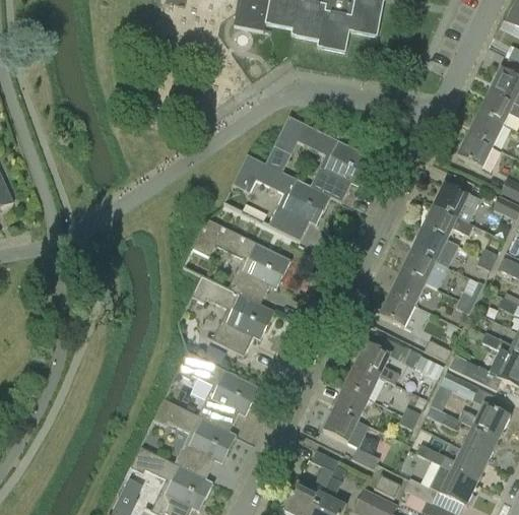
[(236,0),(234,20),(293,28),(296,38),(346,44),(348,28),(377,33),(381,0),(236,0)]
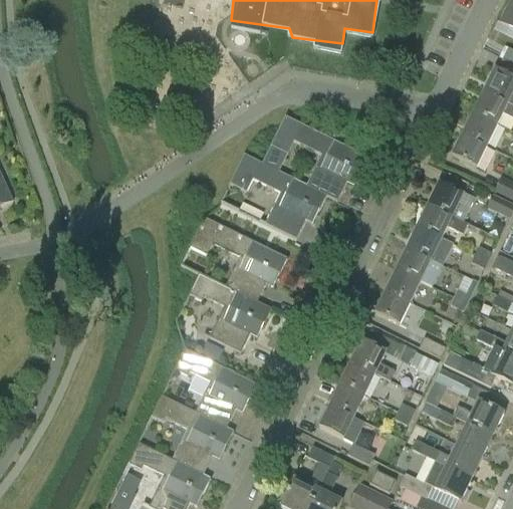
[(512,26),(512,0),(506,0),(497,19),(512,26)]
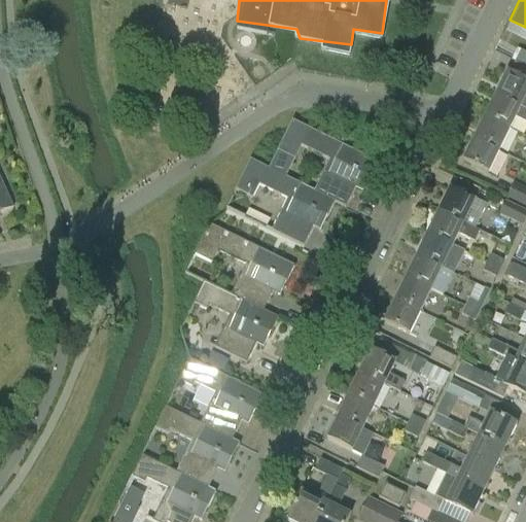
[(525,63),(525,48),(519,45),(513,58),(525,63)]
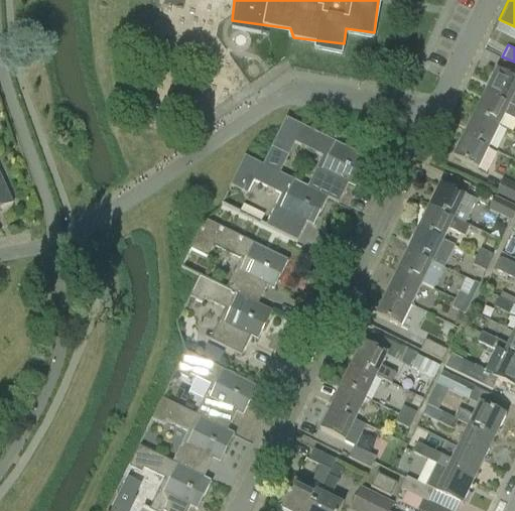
[(514,76),(496,68),(485,89),(514,103),(514,76)]
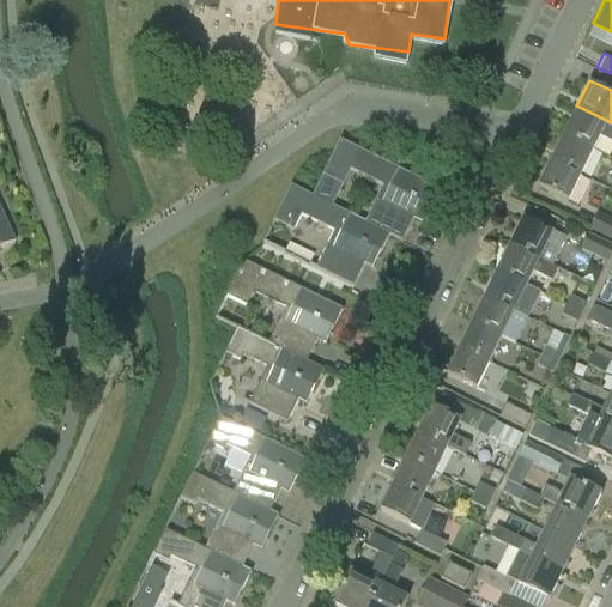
[(611,138),(611,122),(576,105),(564,132),(593,145),(599,132),(611,138)]
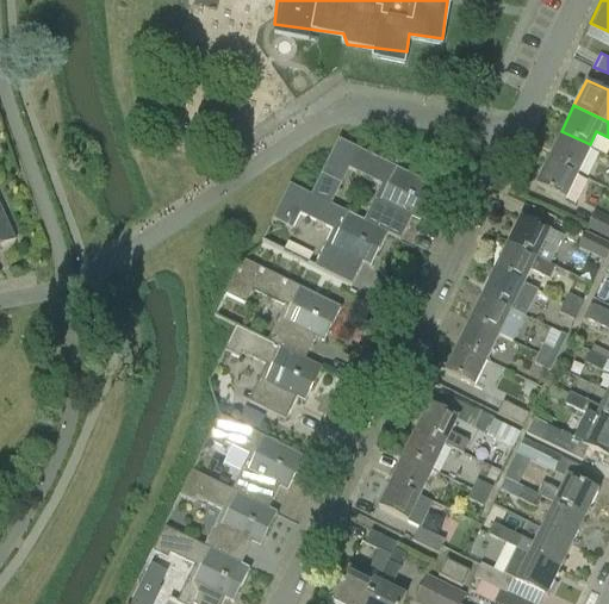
[(548,156),(577,170),(590,144),(561,131),(548,156)]
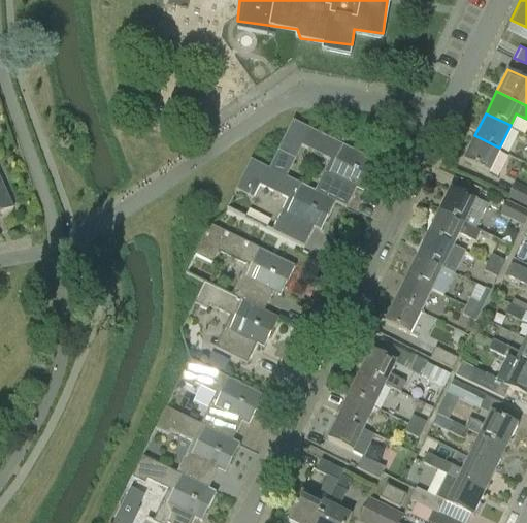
[(330,157),(324,169),(315,189),(335,198),(347,204),(356,186),(363,189),(377,159),(292,118),(277,148),(295,156),(301,143),(330,157)]
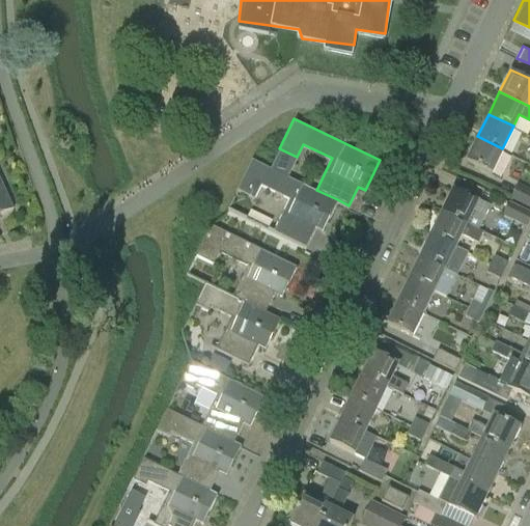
[(502,148),(477,136),(467,159),(492,171),(502,148)]
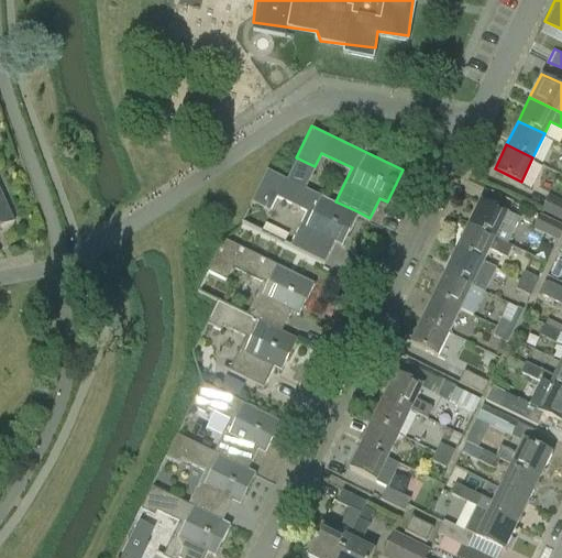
[(357,211),(335,201),(266,167),(251,199),(270,208),(276,194),(306,209),(289,243),(323,260),(333,239),(342,242),(357,211)]
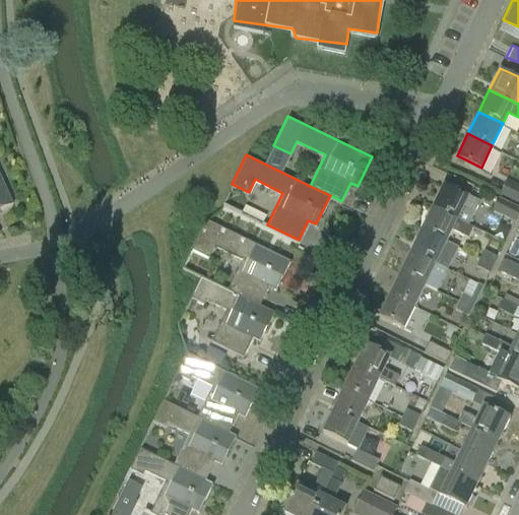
[(0,204),(12,199),(0,172),(0,204)]
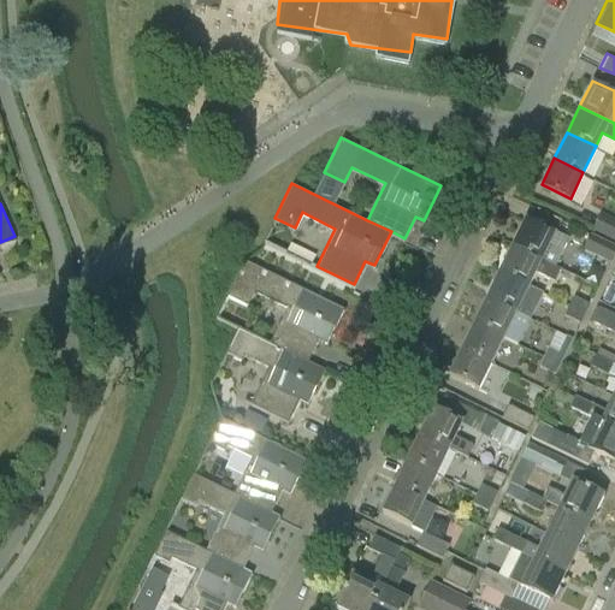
[(568,235),(556,227),(561,218),(536,205),(530,218),(525,217),(513,243),(554,264),(555,262),(568,235)]
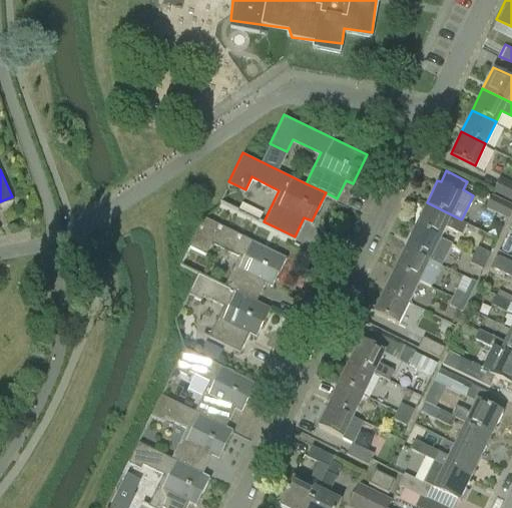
[(511,198),(511,180),(499,174),(492,188),(511,198)]
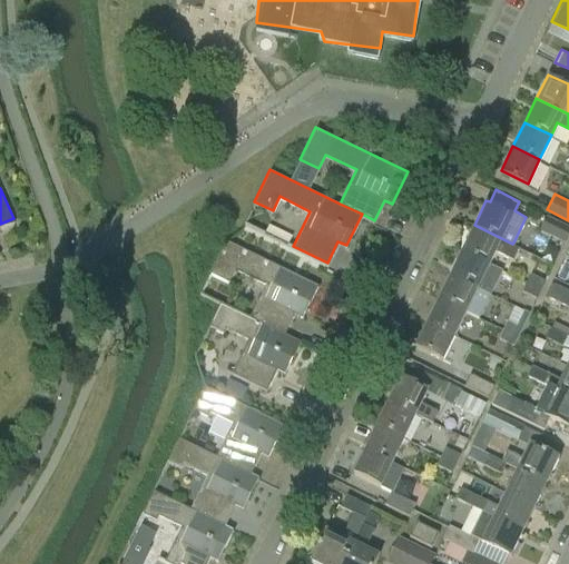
[(563,239),(568,228),(568,226),(546,215),(539,227),(563,239)]
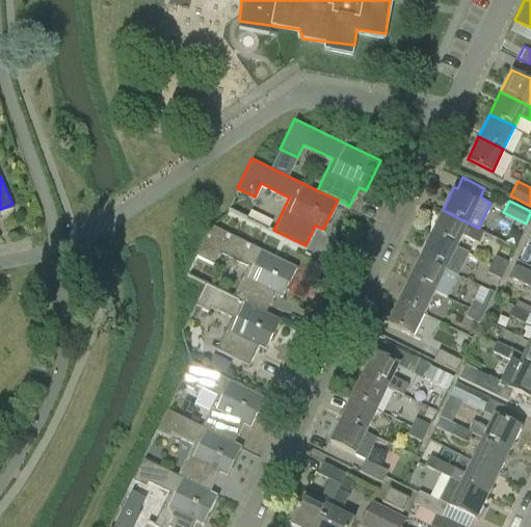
[(484,229),(479,227),(478,228),(443,210),(431,232),(457,244),(462,233),(478,241),(484,229)]
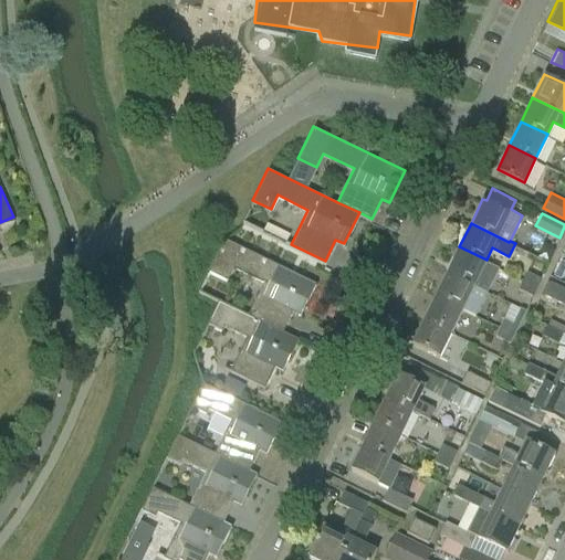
[(264,278),(248,313),(282,329),(292,309),(300,313),(315,281),(225,236),(208,270),(226,278),(233,264),(264,278)]
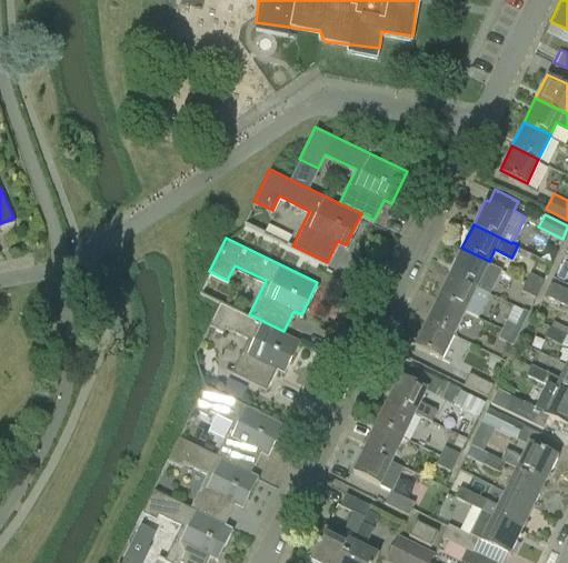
[(501,268),(489,261),(461,248),(450,271),(490,291),(501,268)]
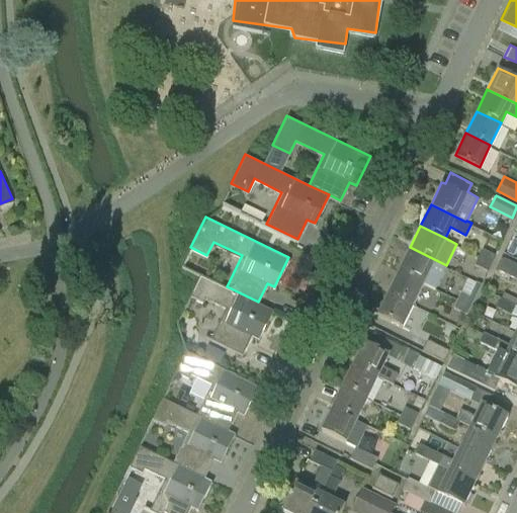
[(478,253),(492,260),(495,253),(481,246),(478,253)]
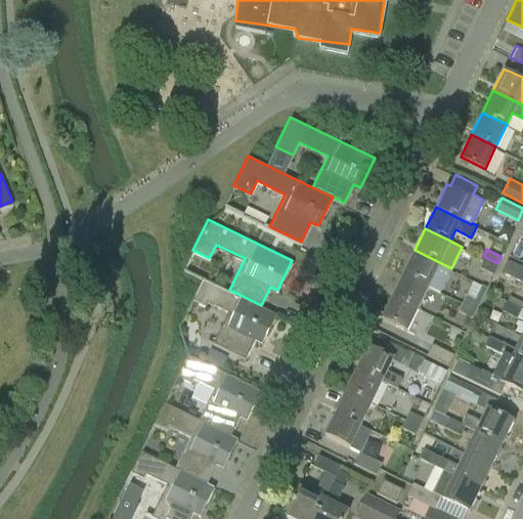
[(403,272),(429,285),(440,290),(451,268),(415,250),(403,272)]
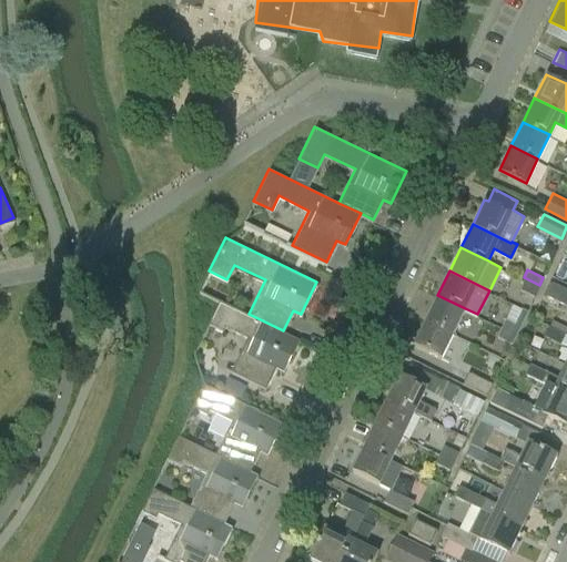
[(539,285),(524,277),(518,287),(534,295),(539,285)]
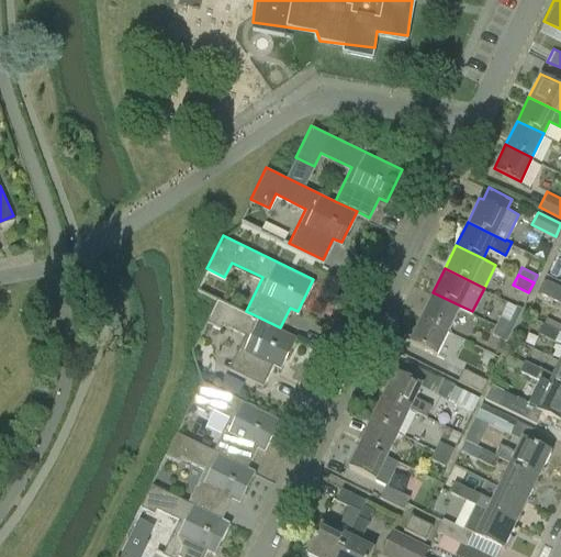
[(540,291),(560,301),(560,285),(547,278),(540,291)]
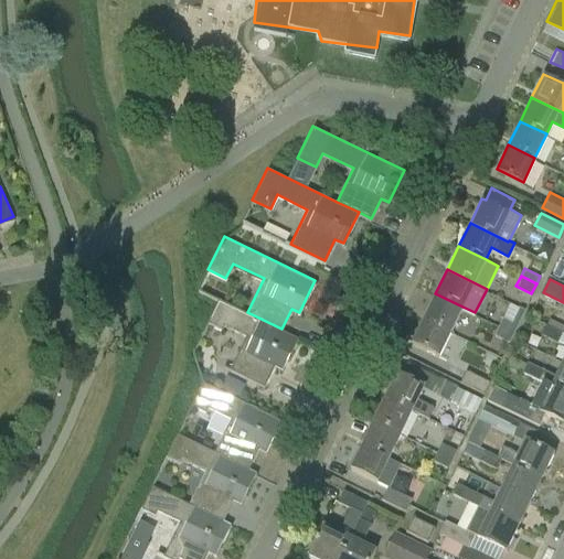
[(424,316),(451,330),(463,307),(435,293),(424,316)]
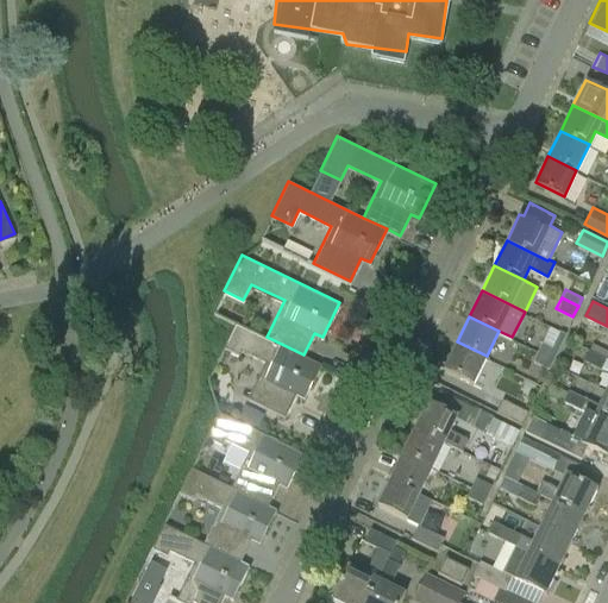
[(304,397),(321,363),(304,355),(267,337),(236,321),(223,346),(238,355),(242,349),(267,360),(249,397),(284,415),(295,394),(304,397)]
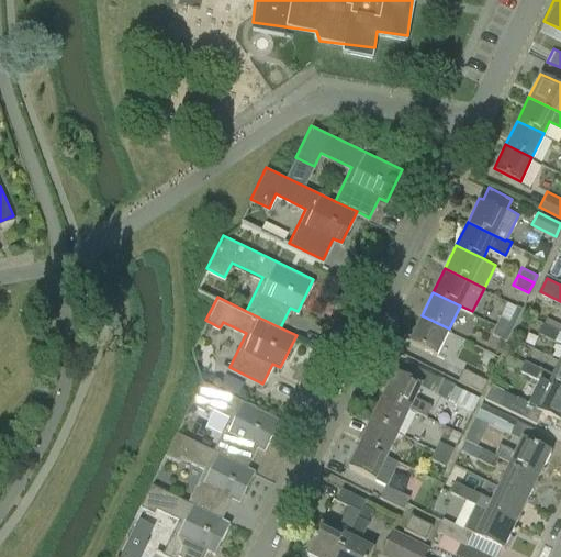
[(495,322),(511,330),(514,321),(500,313),(495,322)]
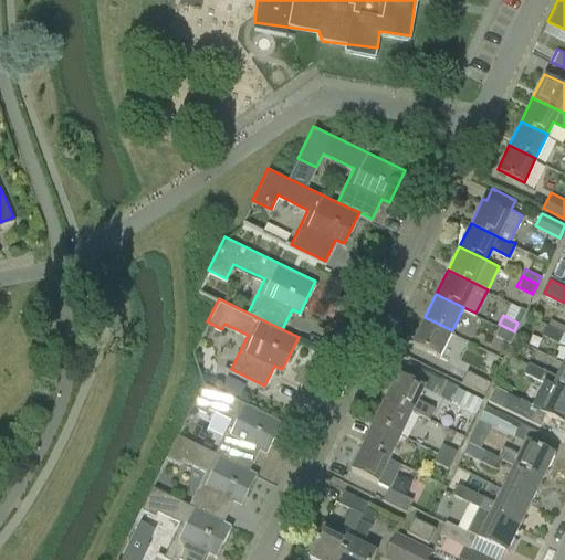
[(452,330),(425,317),(412,341),(440,355),(452,330)]
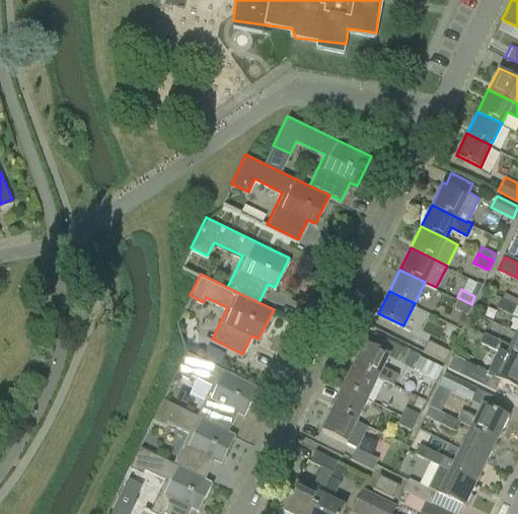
[(501,295),(497,305),(512,312),(516,302),(501,295)]
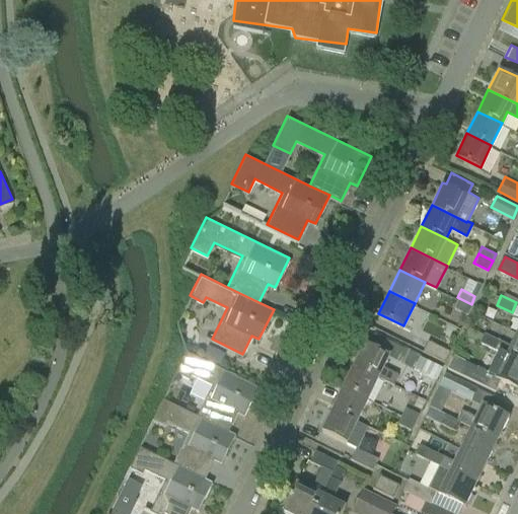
[(471,304),(457,297),(452,305),(466,313),(471,304)]
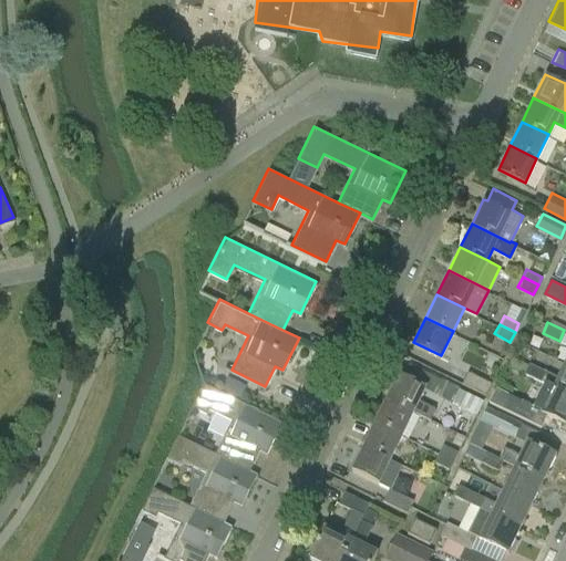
[(557,375),(528,361),(524,370),(565,390),(565,361),(557,375)]
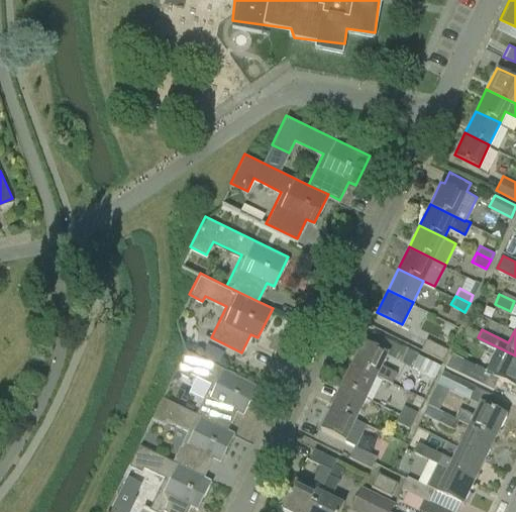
[(442,359),(447,347),(425,336),(419,347),(442,359)]
